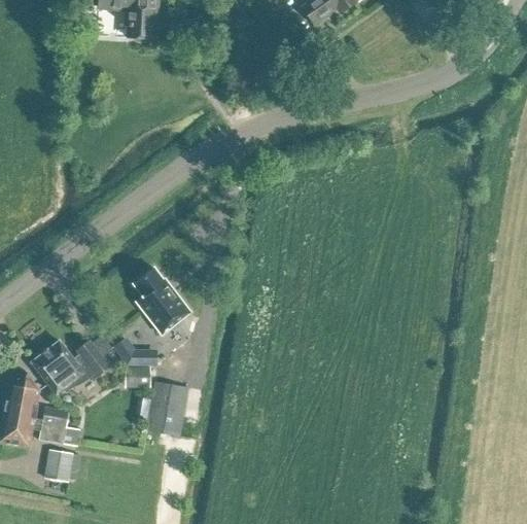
[(84,0),(84,4),(129,7),(127,36),(150,37),(152,8),(154,7),(155,0),(84,0)]
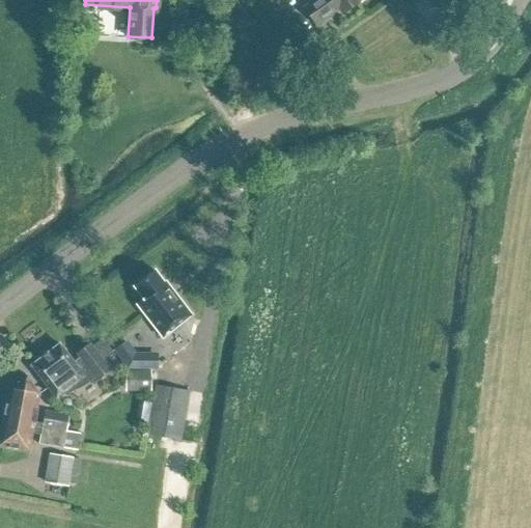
[(311,0),(303,6),(315,22),(338,4),(343,10),(357,0),(311,0)]
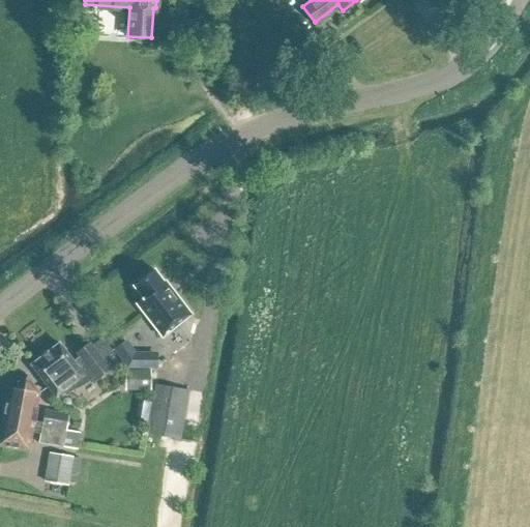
[(154,268),(134,284),(143,296),(137,301),(162,334),(190,312),(165,280),(164,281),(154,268)]
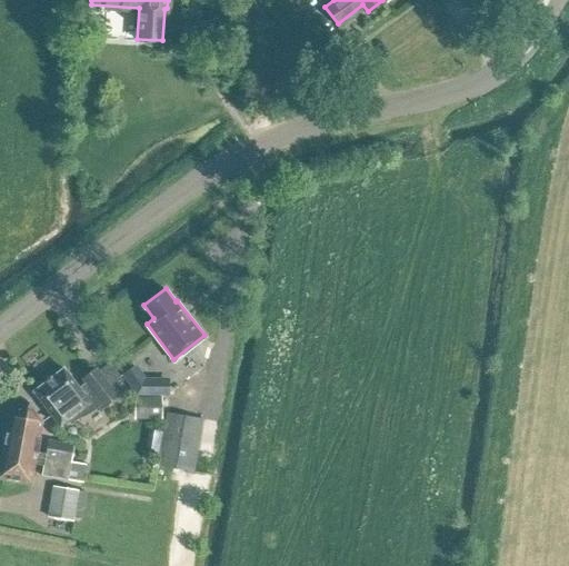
[(122,379),(108,360),(98,368),(96,366),(81,377),(85,380),(78,385),(63,366),(32,389),(53,417),(56,416),(60,423),(68,417),(72,416),(77,415),(81,413),(86,410),(89,408),(100,400),(102,405),(117,394),(112,387),(122,379)]
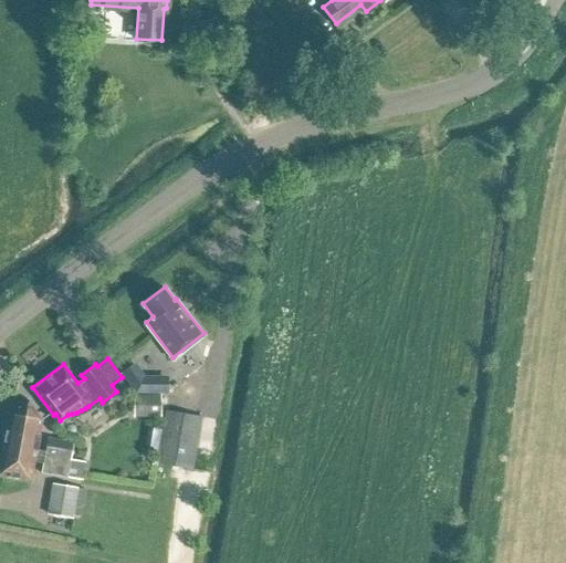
[(134,415),(160,415),(160,393),(134,394),(134,415)]
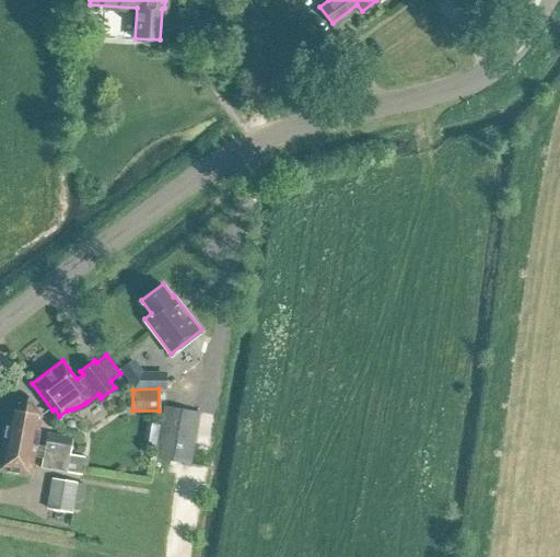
[(37,426),(39,414),(39,412),(27,394),(26,394),(9,406),(8,408),(4,420),(6,420),(0,450),(0,467),(30,473),(32,455),(42,457),(39,465),(80,472),(82,454),(69,452),(72,436),(46,430),(43,445),(34,443),(37,426)]
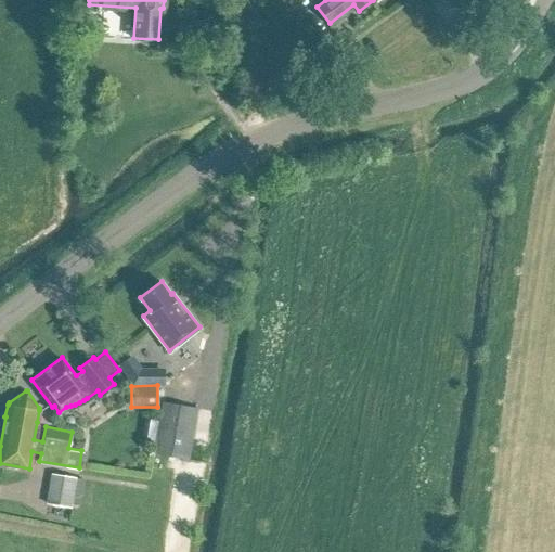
[(188,458),(196,406),(162,400),(153,451),(188,458)]
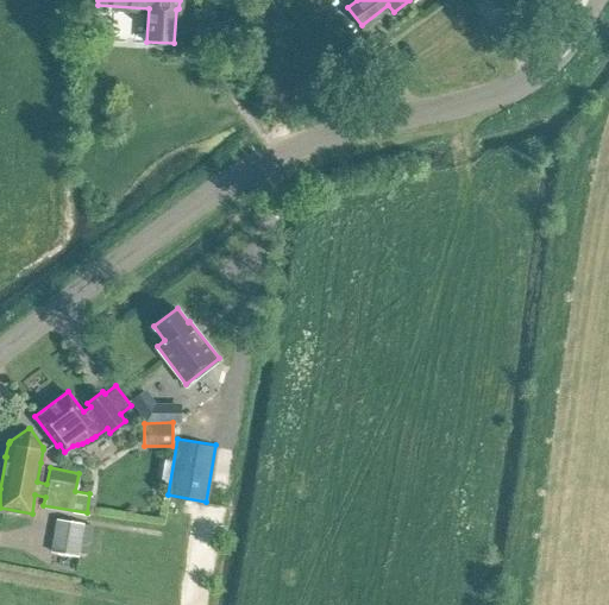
[(77,556),(85,522),(56,517),(50,552),(77,556)]
